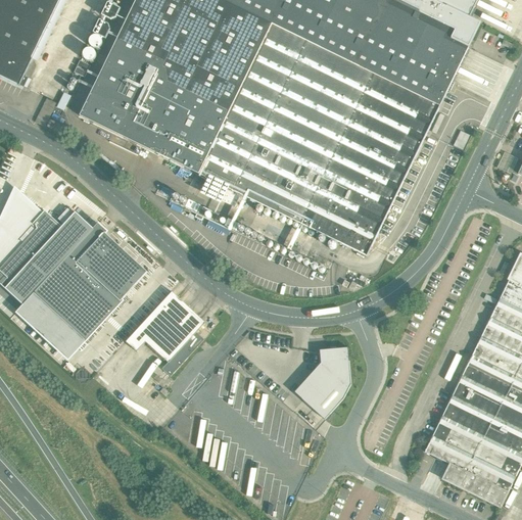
[(0,74),(24,86),(28,77),(22,75),(50,18),(51,15),(58,0),(0,0),(0,74)]
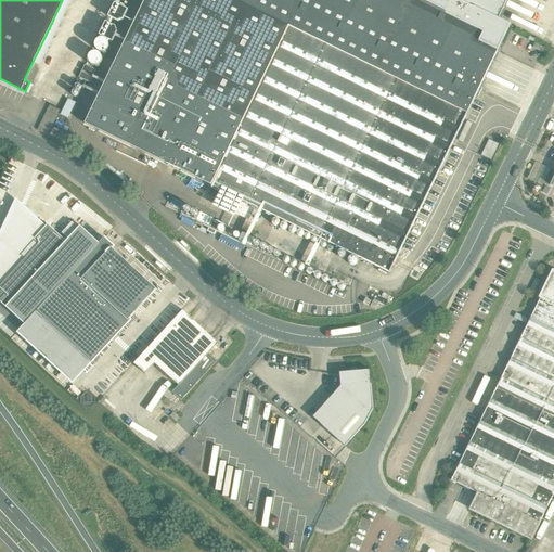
[(497,49),(497,48),(478,38),(482,30),(421,0),(142,0),(84,120),(388,269),(474,93),(477,95),(481,86),(478,85),(497,49)]
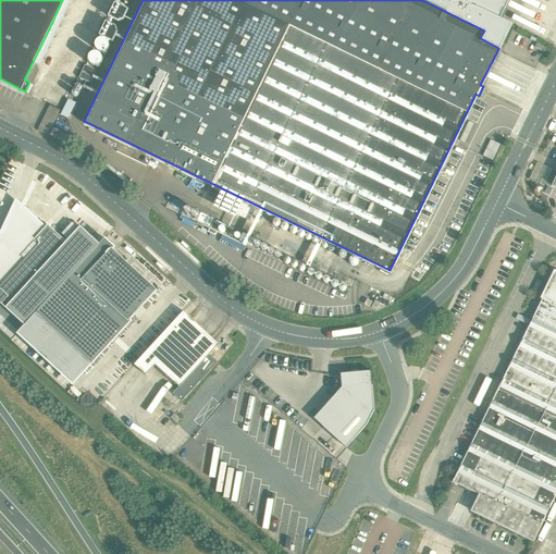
[(113,0),(107,14),(116,19),(122,16),(127,7),(113,0)]
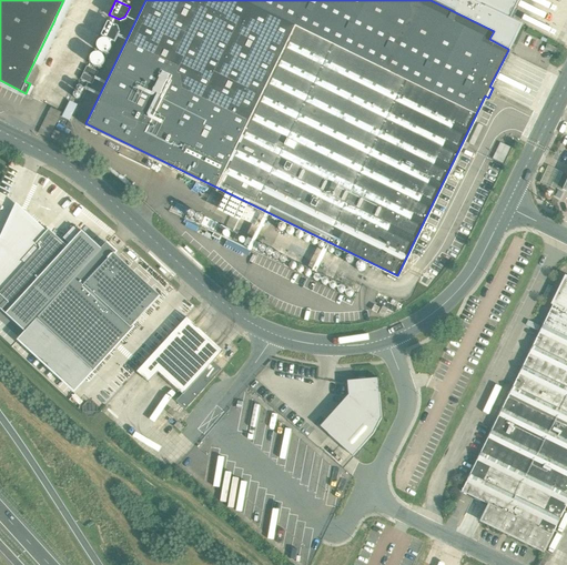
[(508,49),(522,23),(508,17),(517,0),(431,0),(494,31),(489,39),(508,49)]
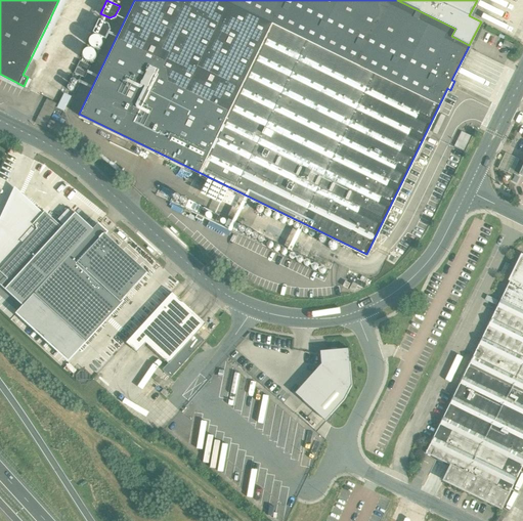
[(92,31),(104,37),(110,28),(107,23),(98,17),(92,31)]
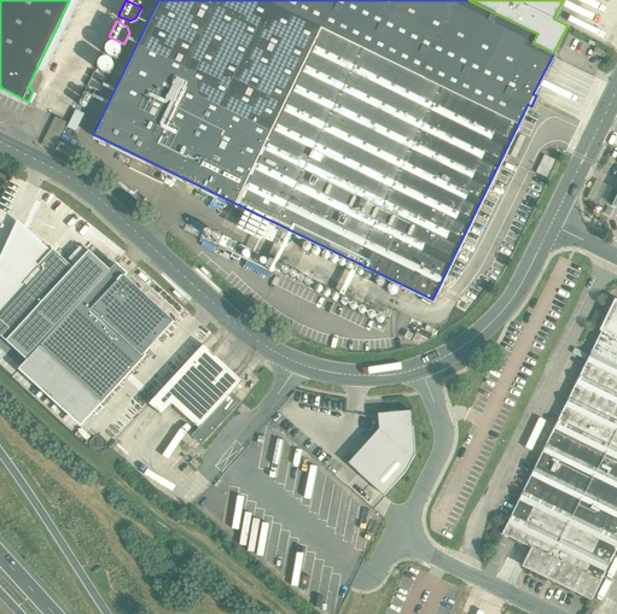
[(595,45),(592,50),(603,56),(606,50),(595,45)]
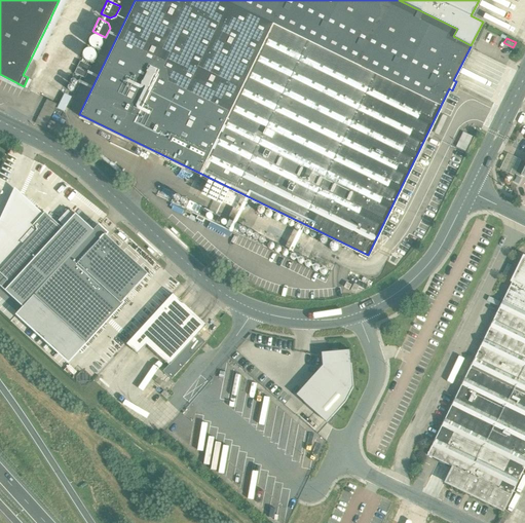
[(89,64),(79,59),(77,64),(87,69),(89,64)]
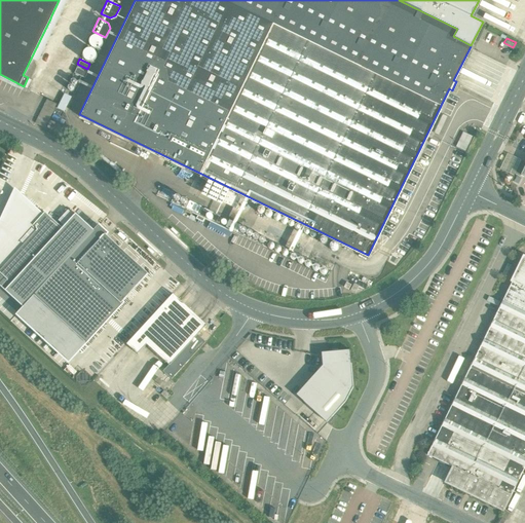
[(86,70),(76,66),(74,71),(83,75),(86,70)]
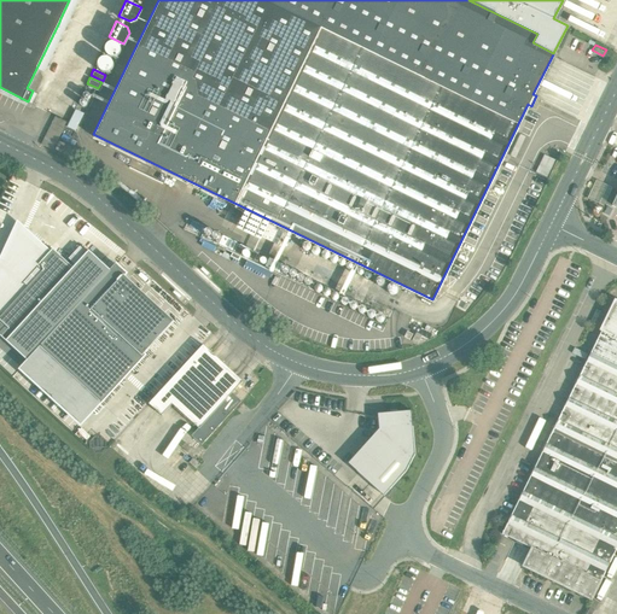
[(17,221),(0,257),(0,333),(5,338),(6,338),(73,265),(73,264),(52,246),(48,250),(17,221)]
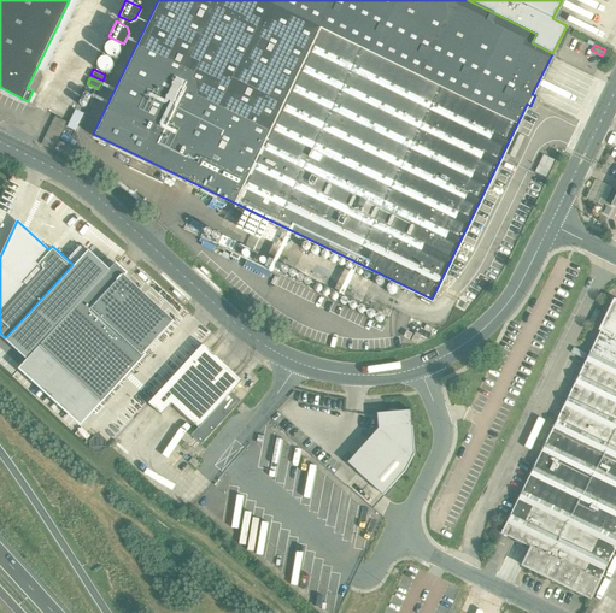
[(6,337),(5,337),(27,357),(19,364),(80,419),(81,418),(99,399),(174,318),(124,273),(123,272),(119,276),(109,267),(88,247),(86,249),(75,261),(72,264),(72,265),(6,337)]
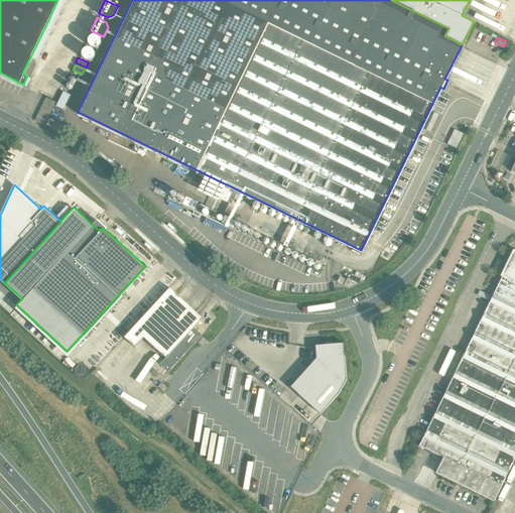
[(514,453),(514,248),(514,249),(505,268),(424,431),(418,443),(419,443),(429,449),(442,456),(445,457),(438,470),(457,479),(458,480),(461,481),(494,497),(498,488),(514,453)]
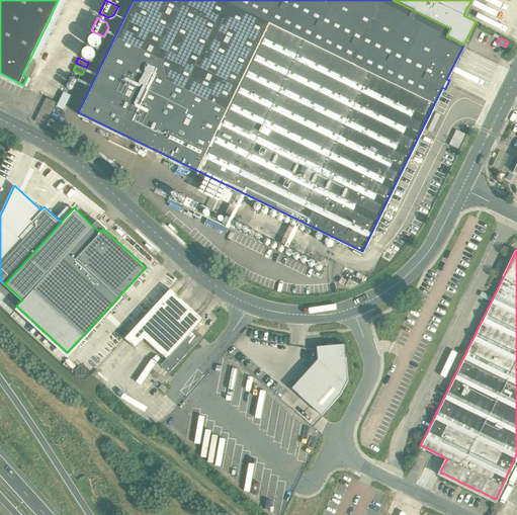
[(348,276),(344,283),(349,285),(352,279),(348,276)]
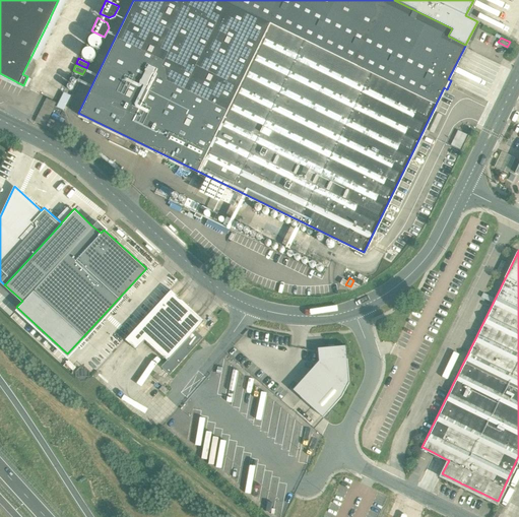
[(170,371),(202,335),(195,328),(203,318),(181,298),(171,288),(132,330),(125,337),(135,347),(144,338),(165,357),(166,358),(160,365),(169,372),(170,371)]
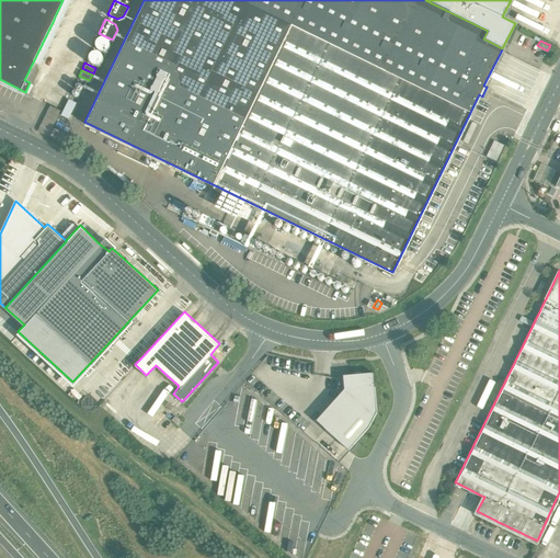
[(349,447),(368,425),(376,410),(374,394),(372,369),(350,372),(347,372),(342,373),(343,388),(315,419),(349,448),(349,447)]
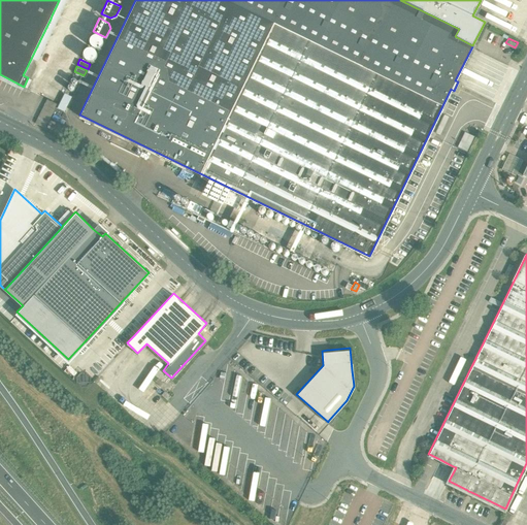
[(166,397),(169,394),(164,389),(161,393),(166,397)]
